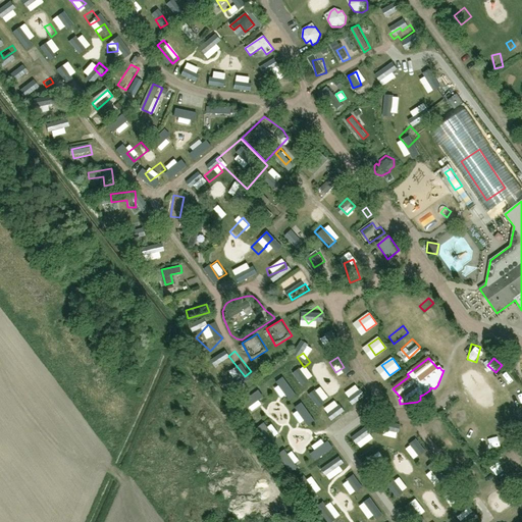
[(275,370),(282,380),(292,375),(285,364),(275,370)]
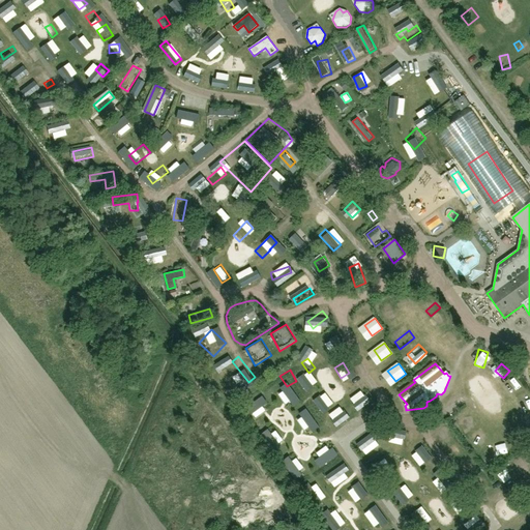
[(266,386),(272,398),(280,393),(272,382),(266,386)]
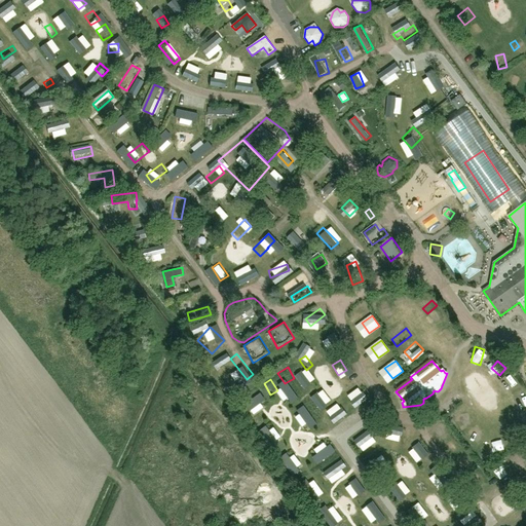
[(509,397),(522,387),(516,379),(502,387),(509,397)]
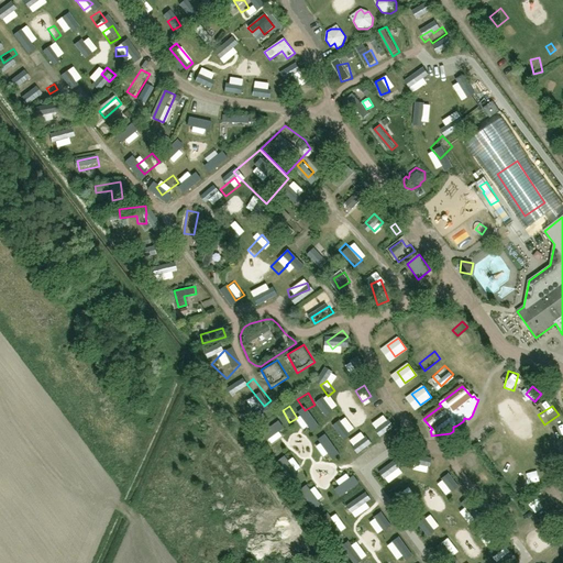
[(370,423),(383,417),(378,407),(364,412),(370,423)]
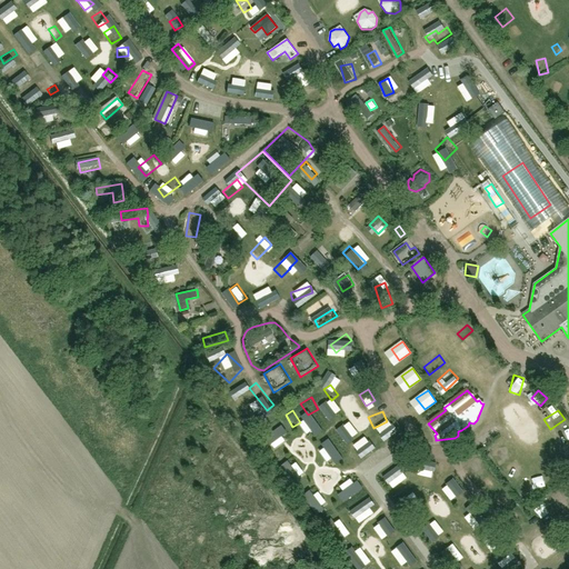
[(395,425),(381,433),(387,443),(400,435),(395,425)]
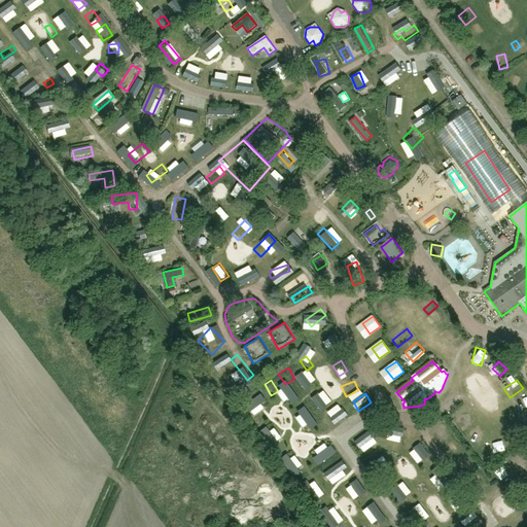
[(464,432),(469,428),(462,419),(458,423),(464,432)]
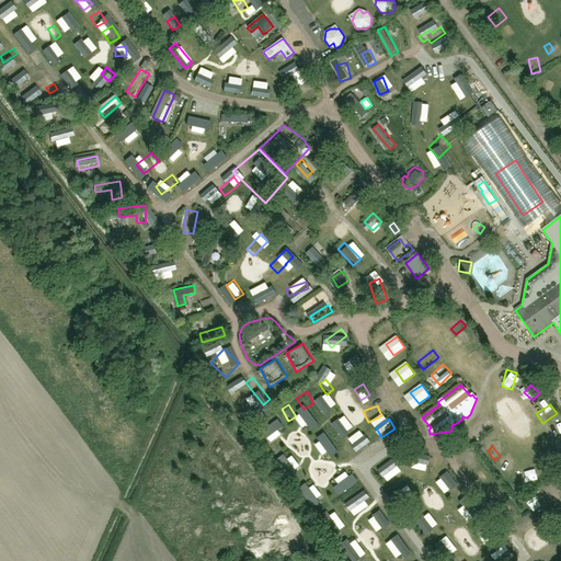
[(508,477),(519,466),(511,457),(500,467),(508,477)]
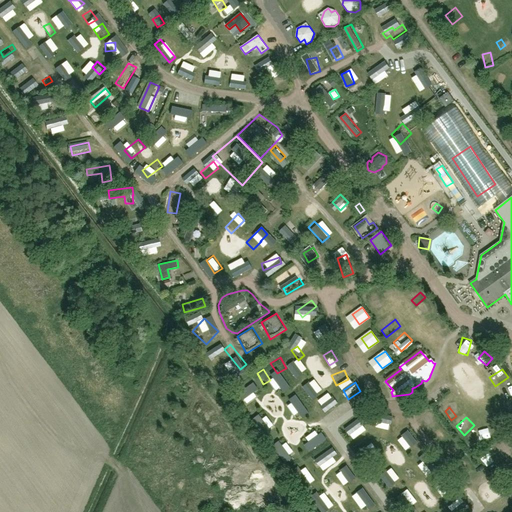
[(266,432),(275,426),(270,419),(261,426),(266,432)]
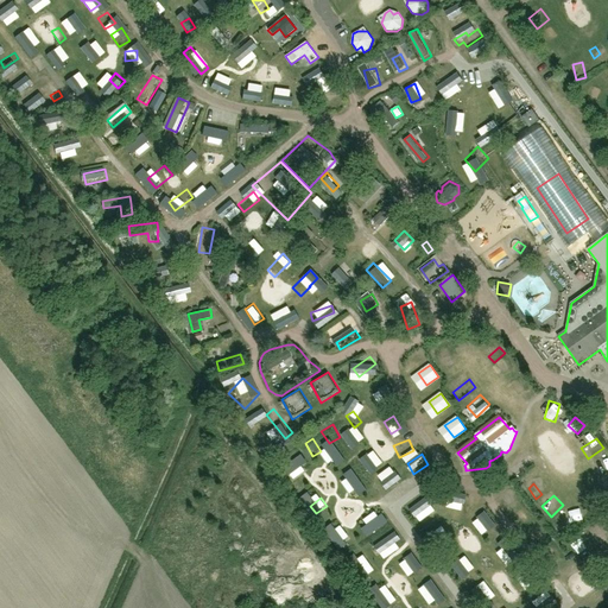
[(411,500),(406,504),(413,513),(418,510),(411,500)]
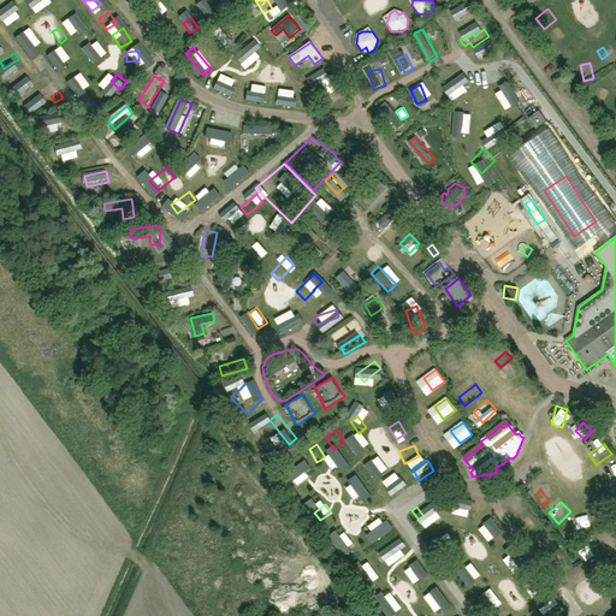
[(474,517),(481,528),(496,520),(487,508),(474,517)]
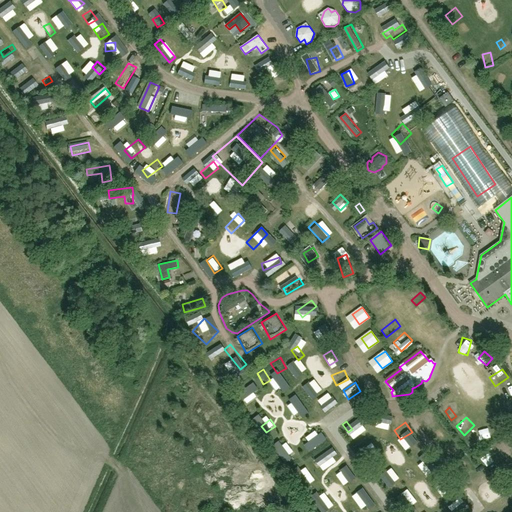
[(504,422),(498,424),(502,432),(507,430),(504,422)]
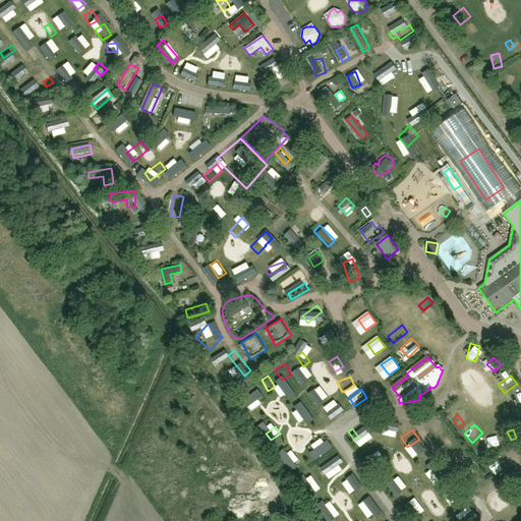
[(448,440),(451,451),(460,448),(456,437),(448,440)]
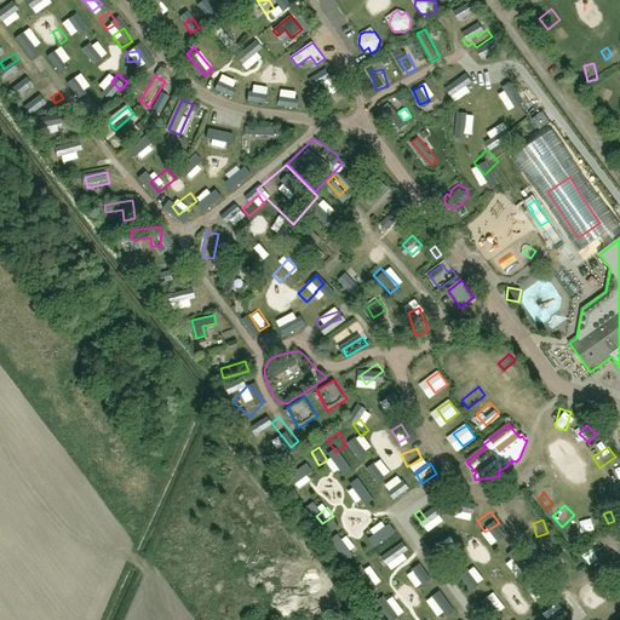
[(342,529),(345,538),(354,534),(350,526),(342,529)]
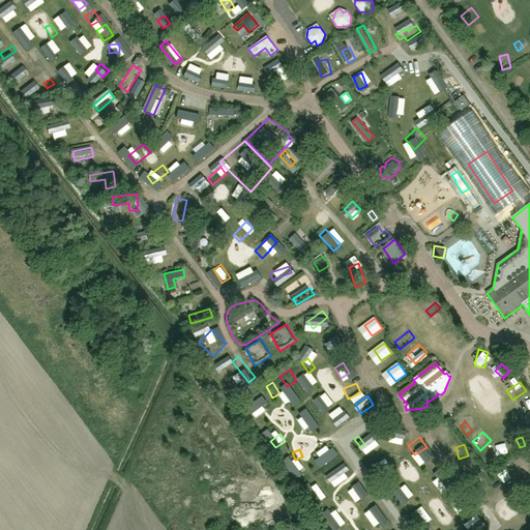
[(287,457),(291,464),(295,461),(291,453),(287,457)]
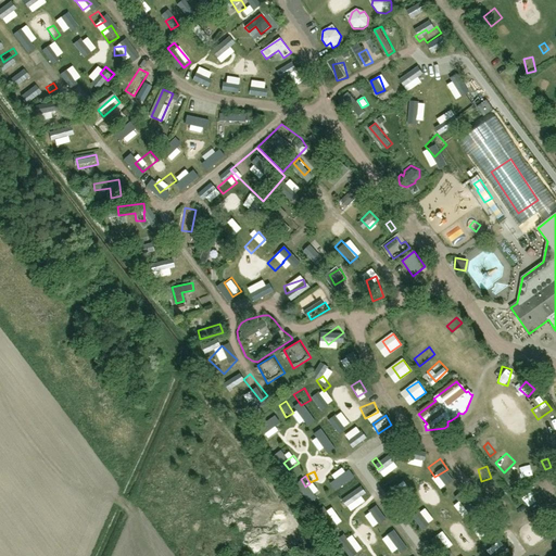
[(519,477),(512,484),(519,492),(527,485),(519,477)]
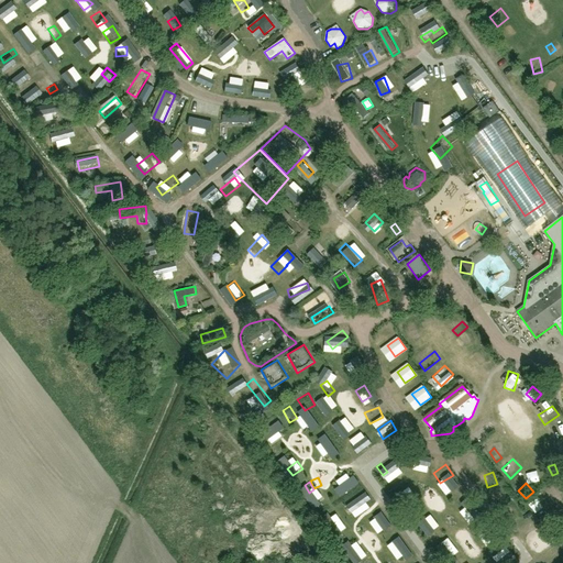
[(449,492),(454,501),(465,496),(460,486),(449,492)]
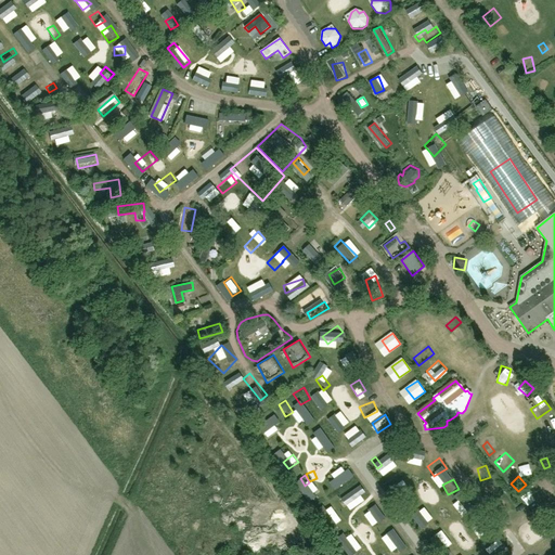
[(321,489),(312,495),(319,504),(327,498),(321,489)]
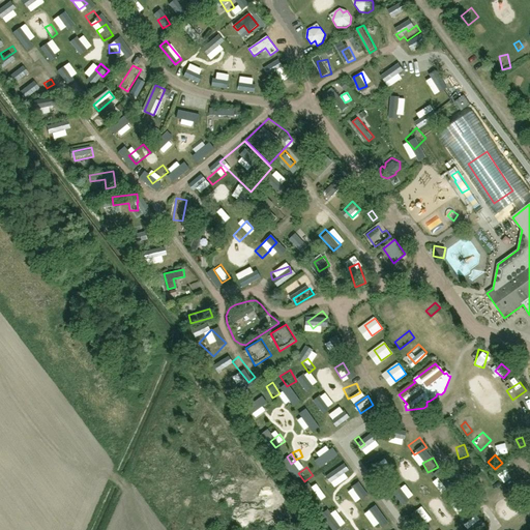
[(499,476),(502,484),(509,480),(507,473),(499,476)]
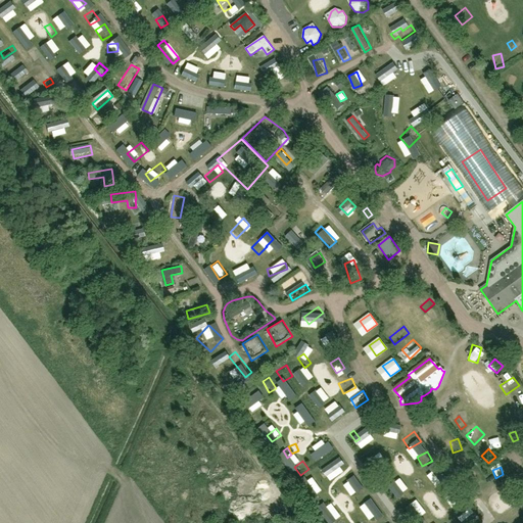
[(481,468),(473,474),(479,482),(487,476),(481,468)]
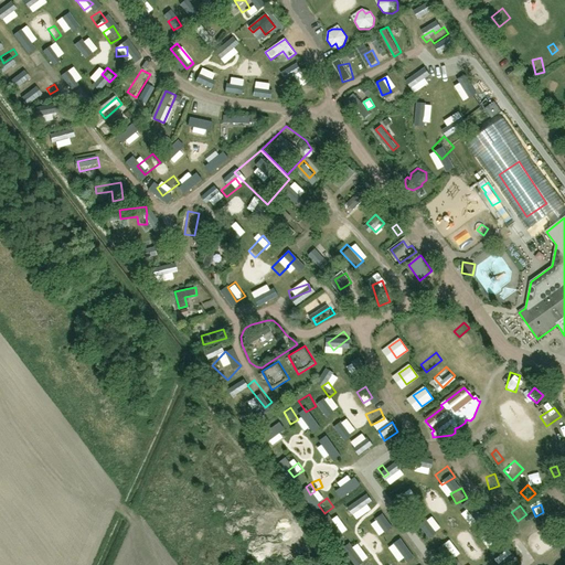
[(424,528),(433,520),(427,513),(418,521),(424,528)]
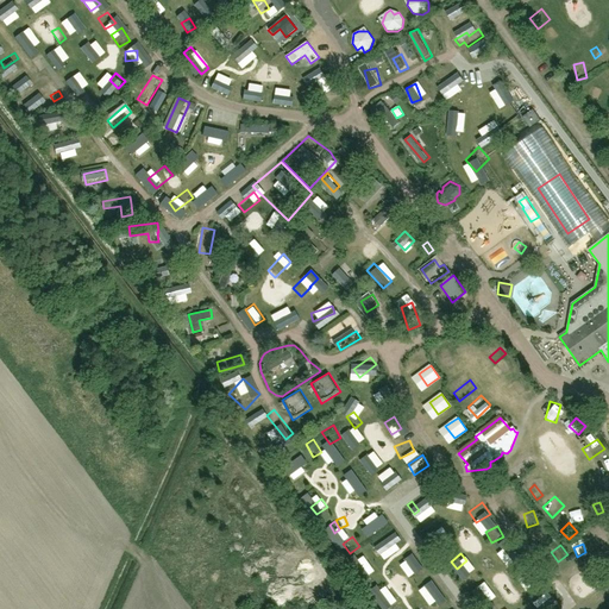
[(528,566),(520,572),(528,582),(535,576),(528,566)]
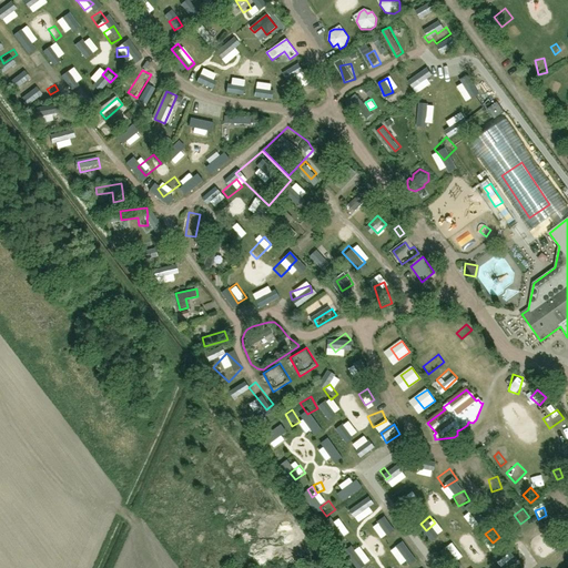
[(355,557),(363,551),(355,541),(347,547),(355,557)]
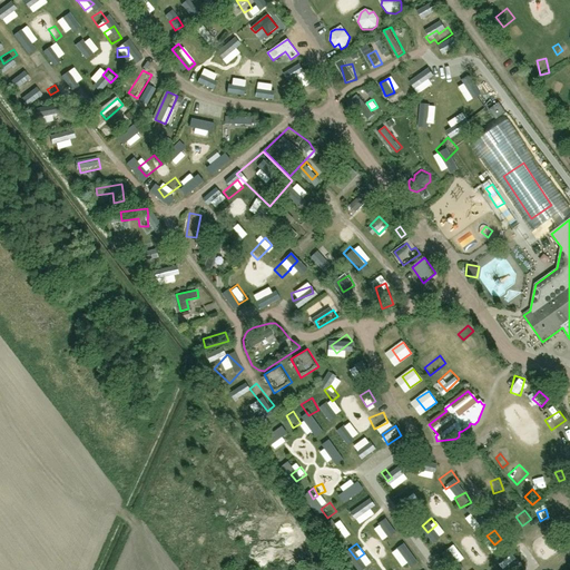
[(463,560),(458,546),(451,549),(457,563),(463,560)]
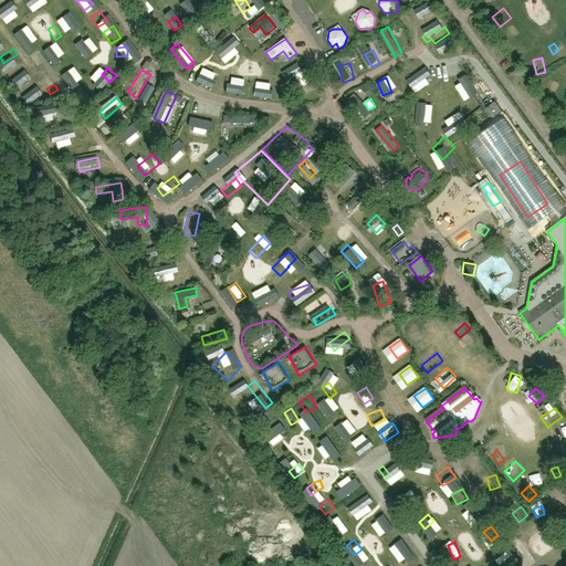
[(507,544),(499,548),(502,557),(511,554),(507,544)]
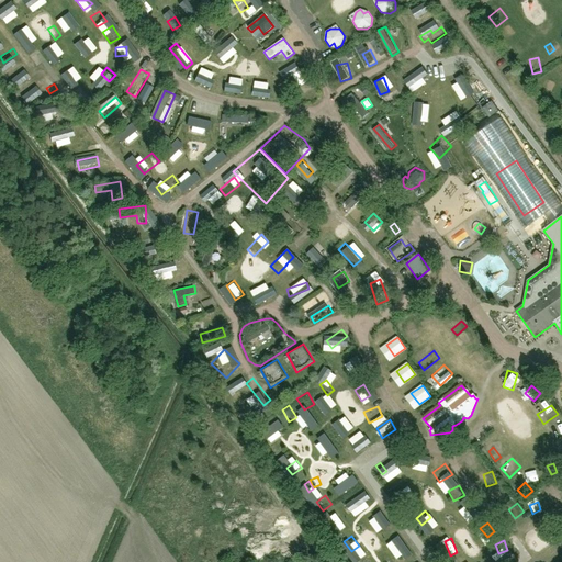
[(362,554),(367,561),(372,561),(377,560),(369,549),(362,554)]
